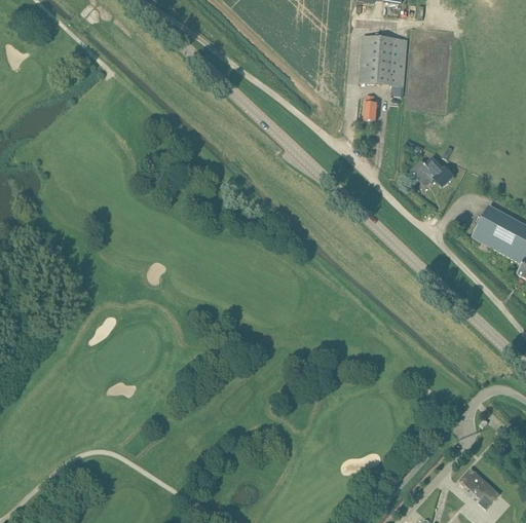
[(391,85),(390,96),(402,97),(407,40),(362,36),(358,82),(391,85)]
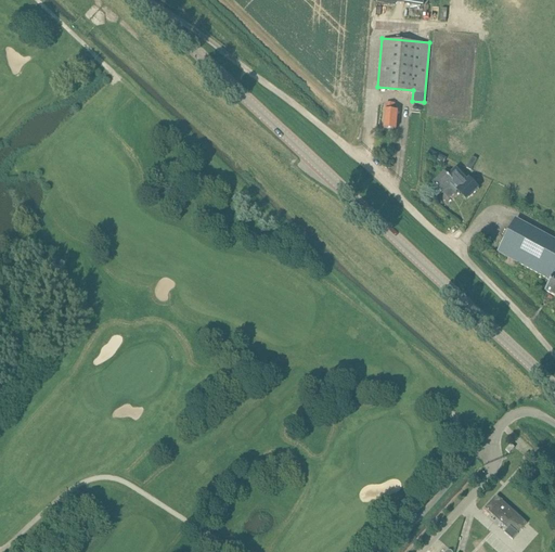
[(383,126),(396,127),(397,108),(394,108),(394,102),(385,101),(383,126)]
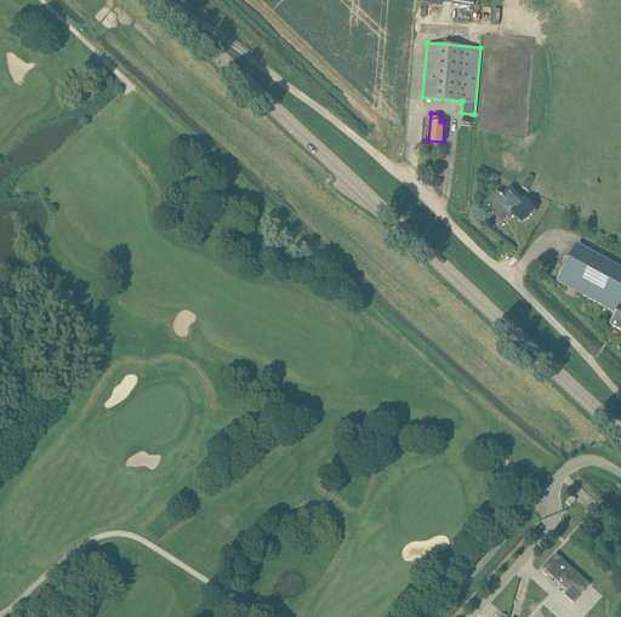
[(477,171),(496,180),(499,175),(480,165),(477,171)]
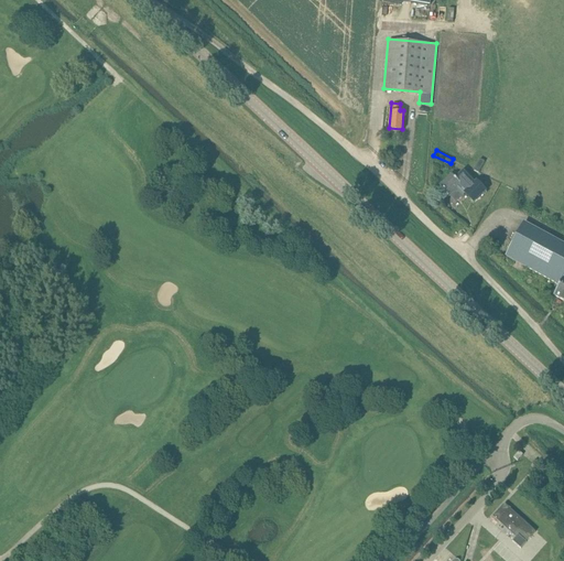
[(458,175),(459,176),(461,175),(469,185),(468,186),(470,189),(476,184),(476,183),(464,170),(463,171),(458,175)]
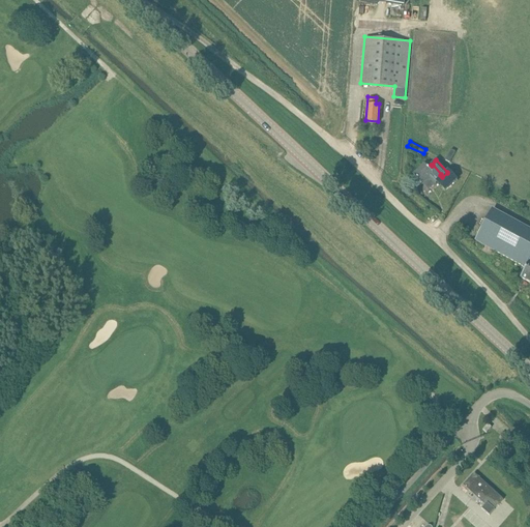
[(412,173),(420,182),(427,176),(433,183),(439,177),(438,176),(440,175),(441,174),(433,165),(432,166),(430,168),(423,163),(412,173)]
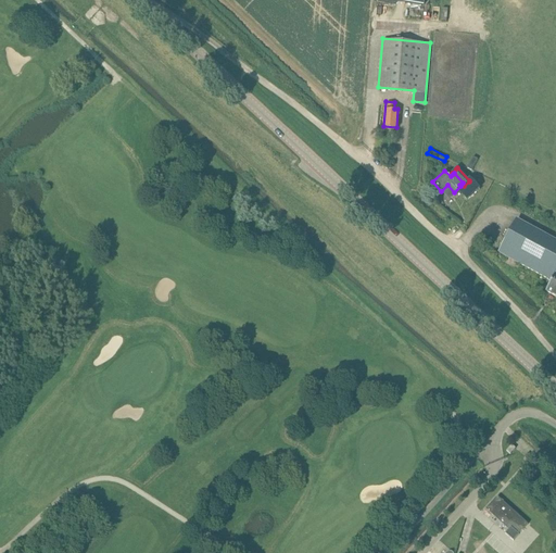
[(484,178),(476,195),(481,198),(490,181),(484,178)]
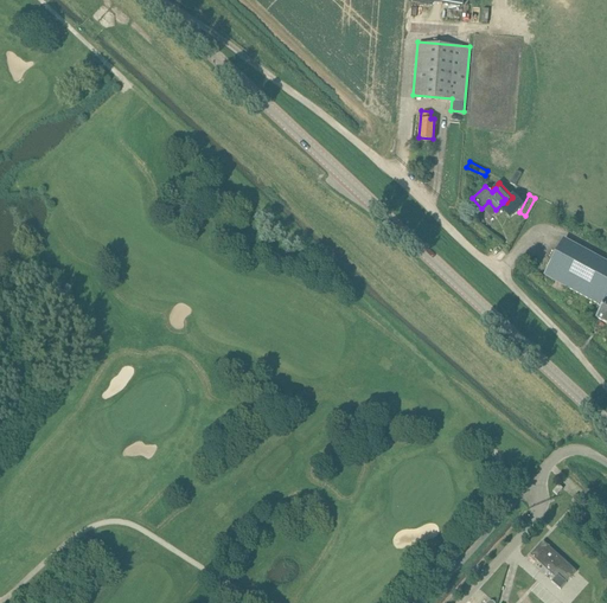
[(606,260),(563,237),(543,274),(601,305),(595,316),(606,322),(606,260)]
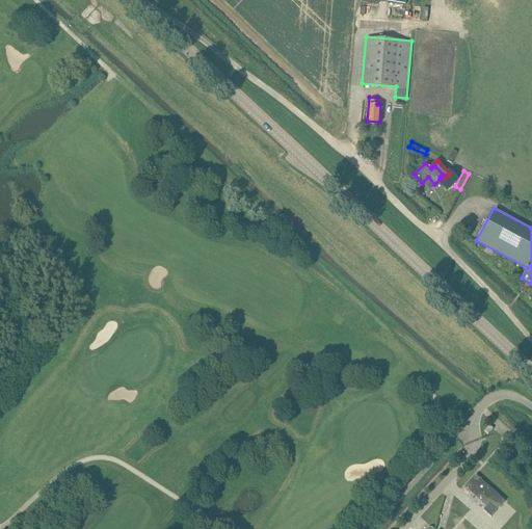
[(484,429),(487,432),(493,426),(489,423),(484,429)]
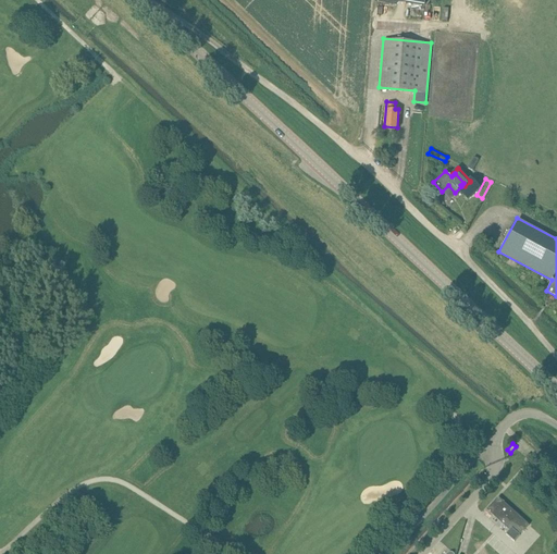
[(486,508),(509,529),(506,532),(514,540),(519,533),(519,532),(529,522),(497,495),(486,508)]
